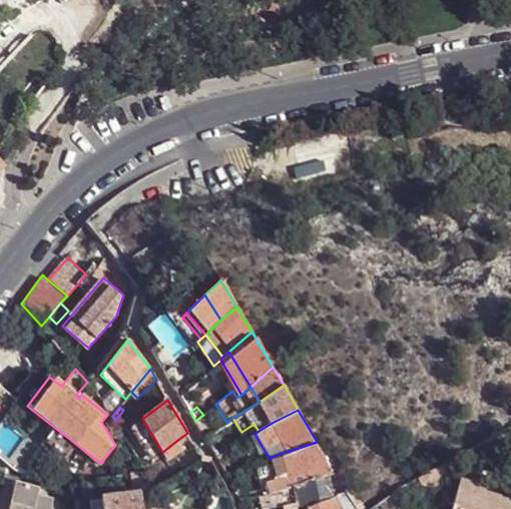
[(195,421),(200,429),(206,425),(201,416),(195,421)]
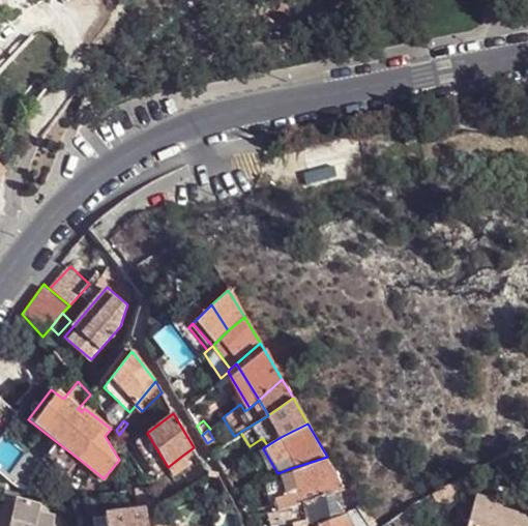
[(137,441),(156,475),(168,467),(147,433),(137,441)]
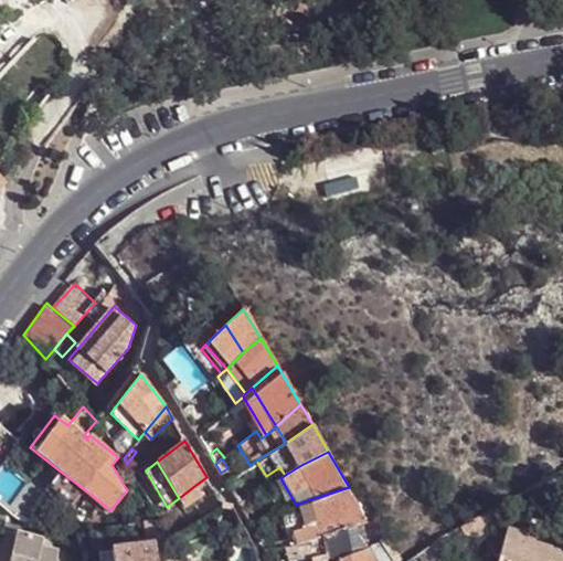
[(84,489),(61,472),(50,486),(72,504),(84,489)]
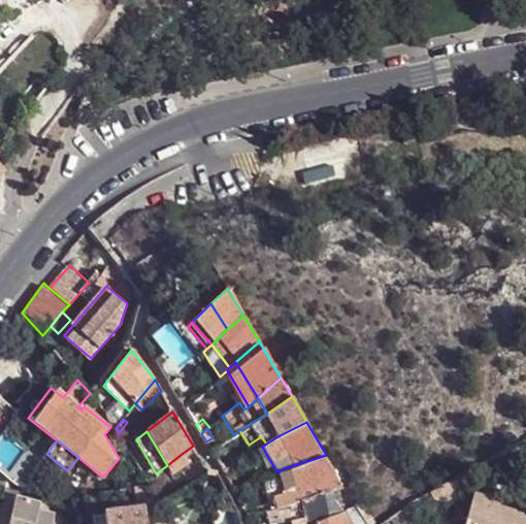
[(187,462),(182,454),(167,465),(171,472),(187,462)]
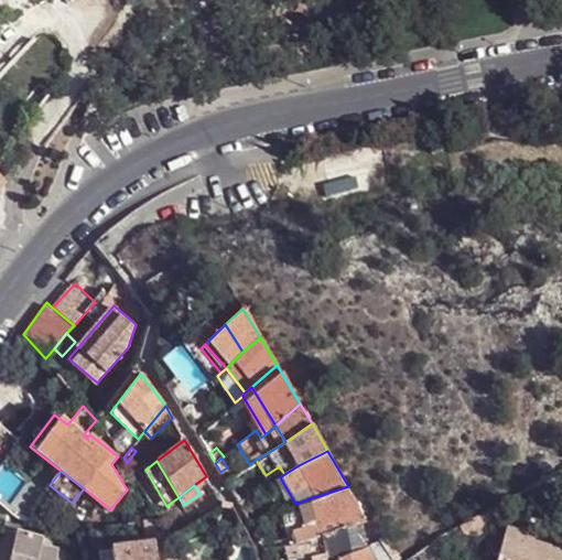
[(366,518),(348,486),(317,496),(310,498),(317,523),(322,532),(361,519),(366,518)]
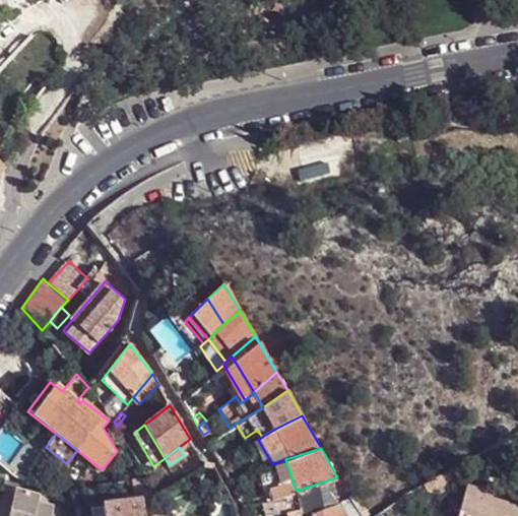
[(293,481),(285,459),(275,463),(282,485),(293,481)]
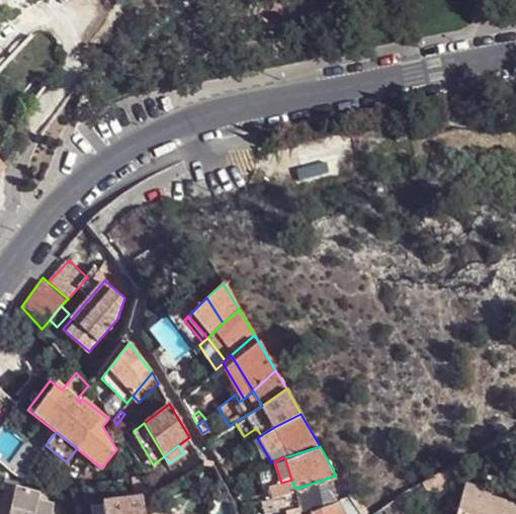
[(448,462),(421,478),(424,484),(437,487),(455,477),(448,462)]
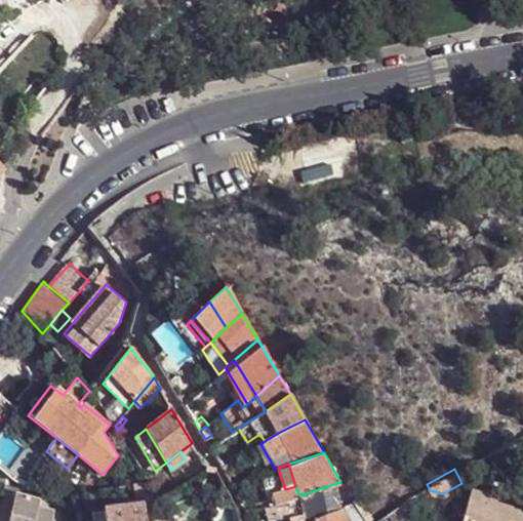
[(150,481),(137,483),(138,499),(159,496),(155,489),(150,481)]
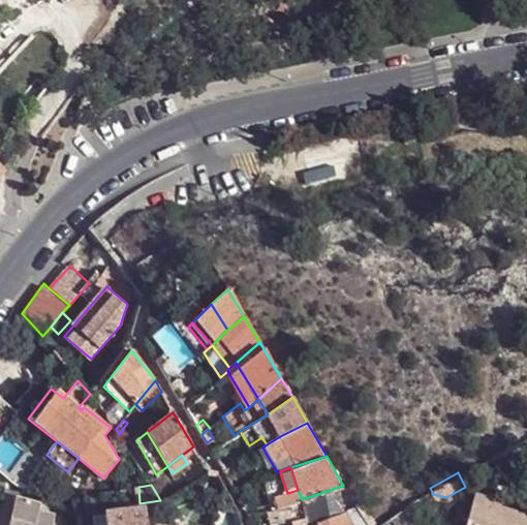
[(307,524),(311,524),(343,511),(339,487),(302,499),(307,524)]
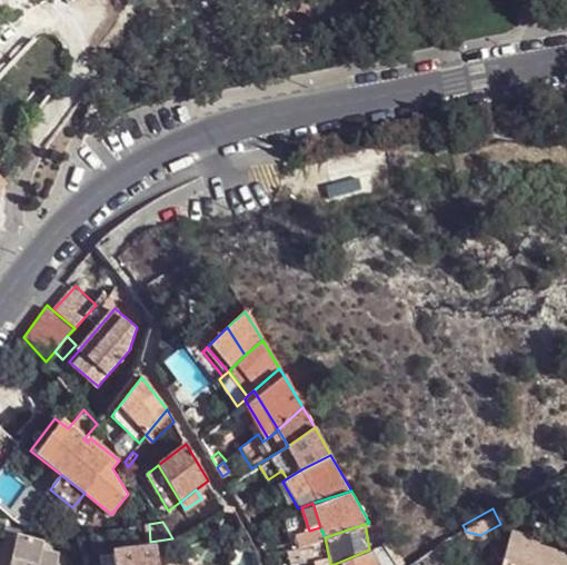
[(566,564),(566,548),(526,538),(528,533),(506,526),(496,564),(566,564)]
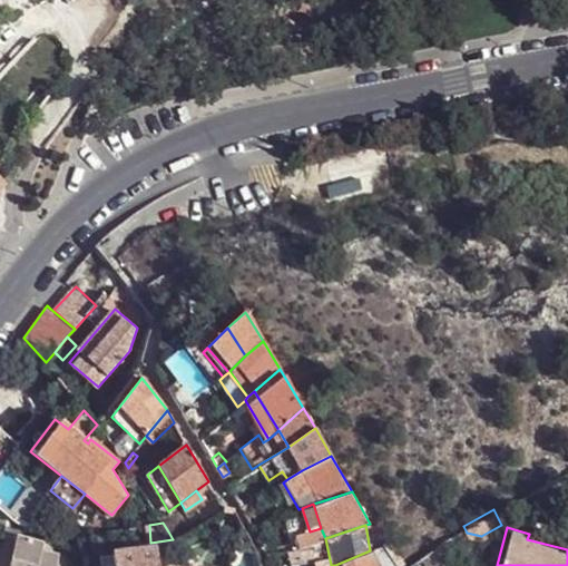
[(177,536),(172,528),(168,532),(173,539),(177,536)]
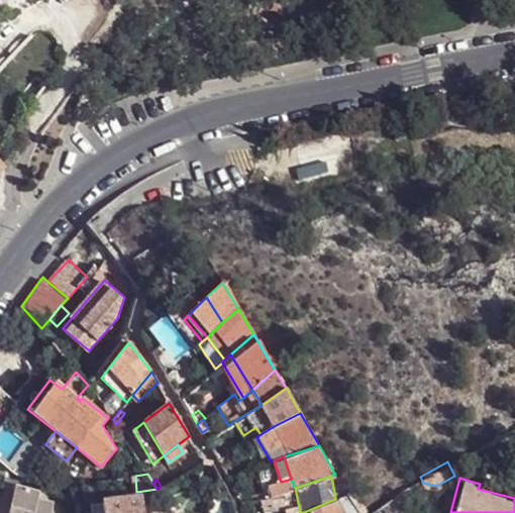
[(295,488),(291,479),(281,482),(268,486),(270,495),(279,493),(295,488)]
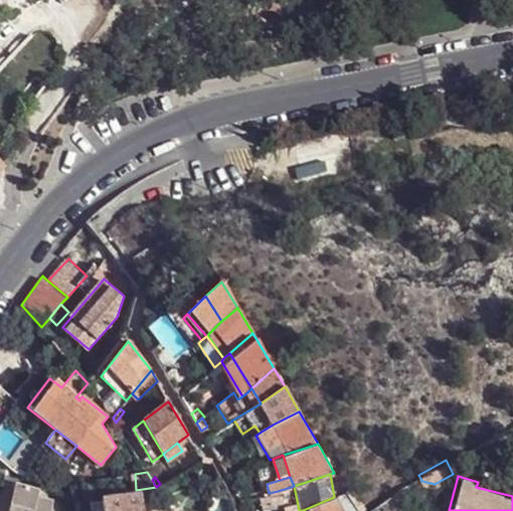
[(0,510),(6,510),(12,484),(4,482),(0,500),(0,510)]
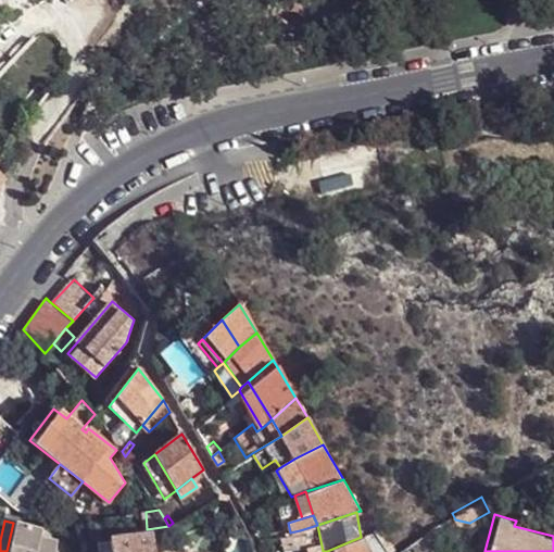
[(41,527),(14,521),(13,523),(7,551),(54,551),(50,551),(41,550),(36,548),(37,542),(39,535),(41,527)]
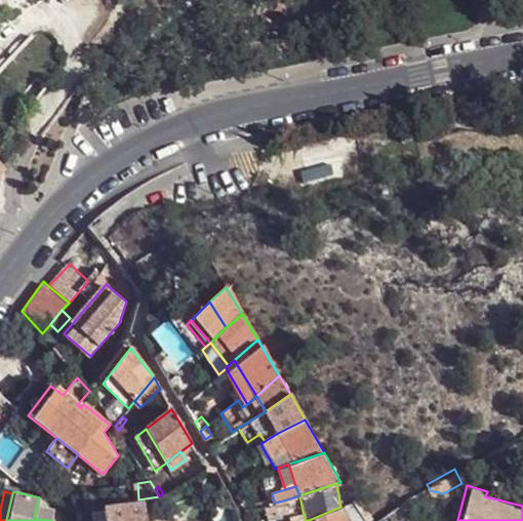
[(305,520),(299,495),(283,501),(287,520),(305,520)]
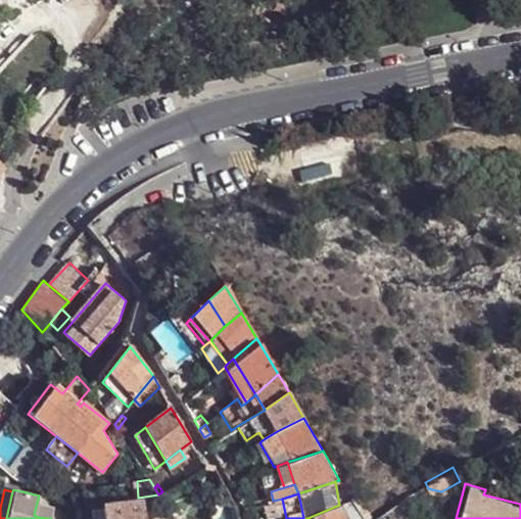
[(352,498),(339,505),(346,518),(364,518),(365,518),(364,517),(352,498)]
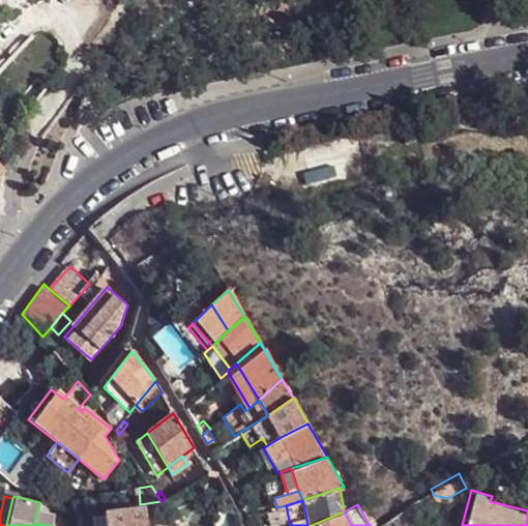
[(105,513),(107,525),(148,525),(146,506),(105,513)]
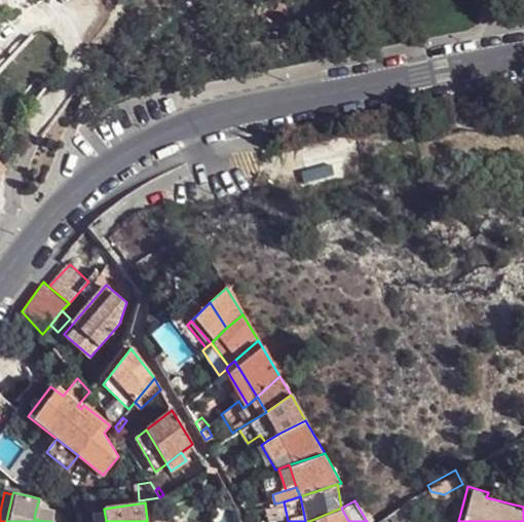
[(50,508),(37,506),(35,513),(40,515),(39,520),(47,521),(50,508)]
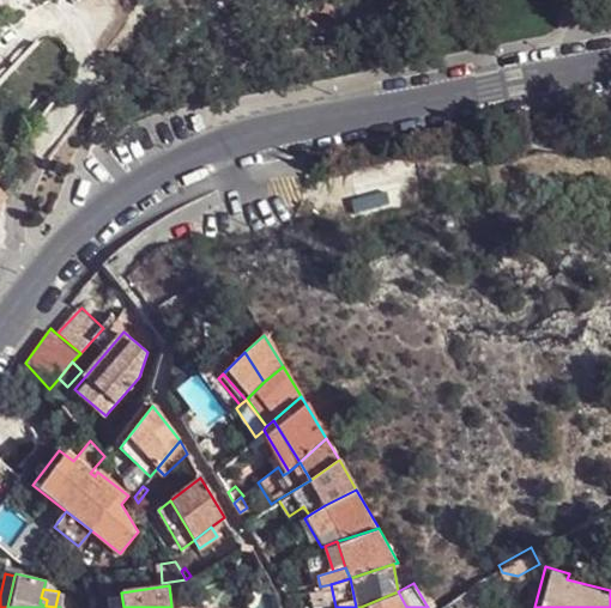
[(406,607),(398,591),(361,607),(406,607)]
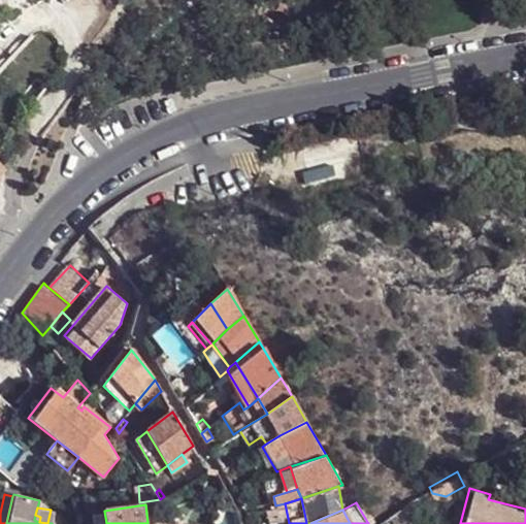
[(106,523),(104,511),(90,513),(91,523),(106,523)]
